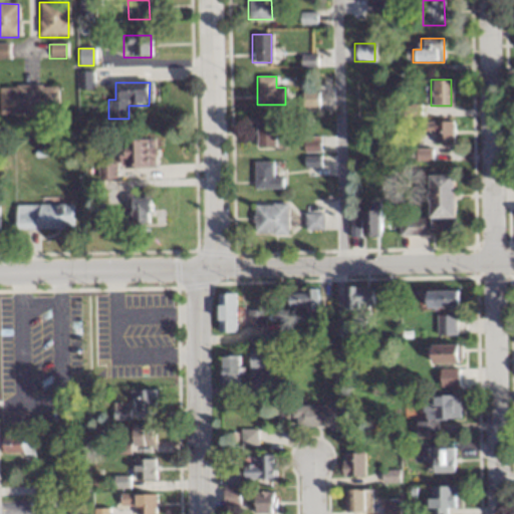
[(0,114),(57,115),(57,86),(0,86),(0,114)]
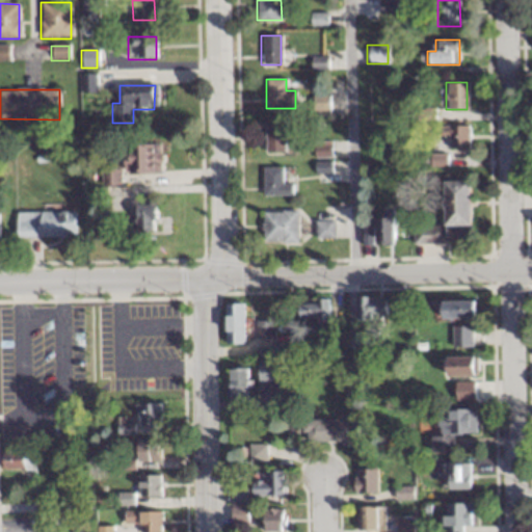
[(313,110),(326,110),(326,97),(313,97),(313,110)]
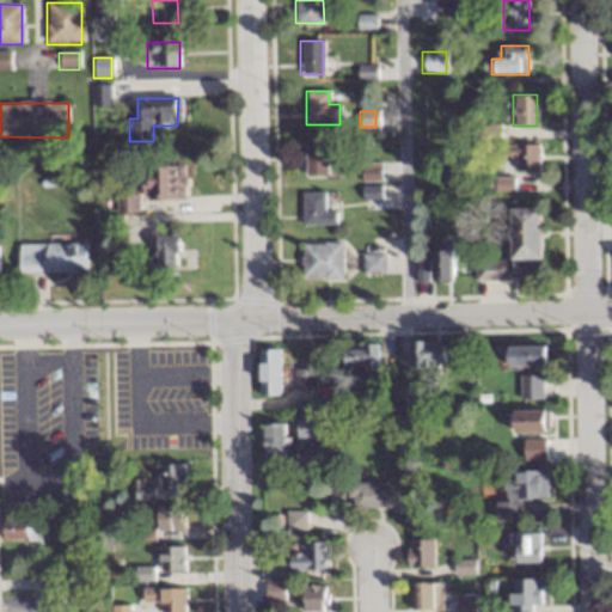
[(324,141),(303,141),(303,176),(324,176),(324,141)]
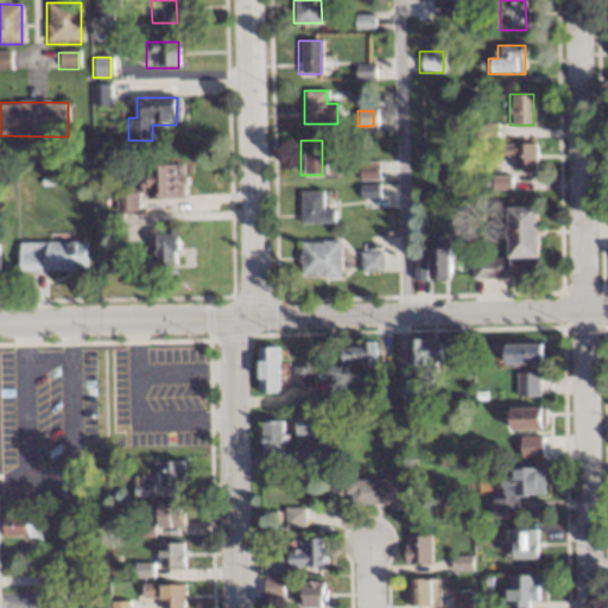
[(534,144),(498,144),(498,157),(513,157),(513,170),(534,170),(534,144)]
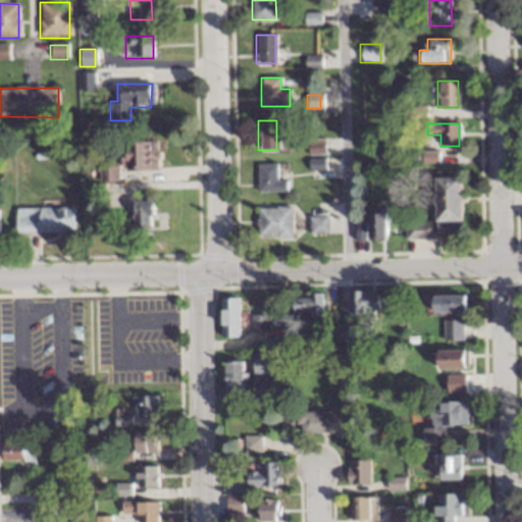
[(120,143),(120,170),(156,170),(156,143),(120,143)]
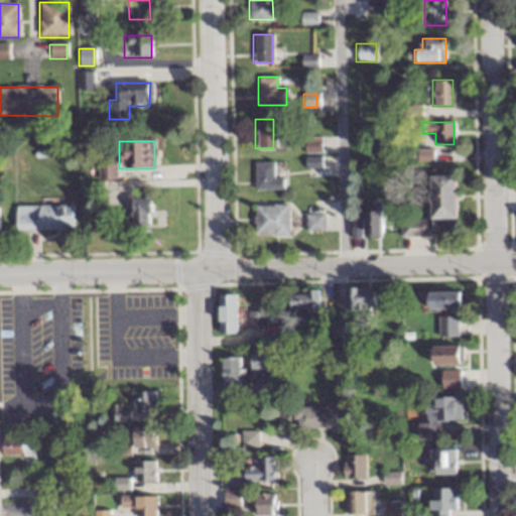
[(432,160),(432,150),(417,150),(417,160),(432,160)]
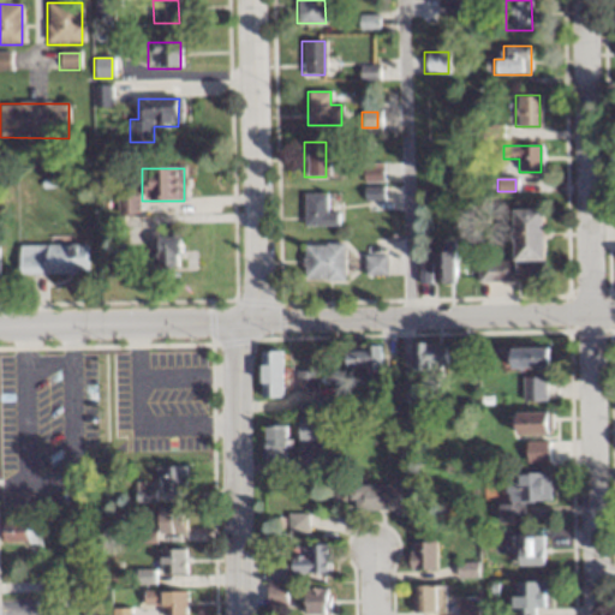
[(323,193),(302,193),(302,226),(335,226),(335,213),(323,213),(323,193)]
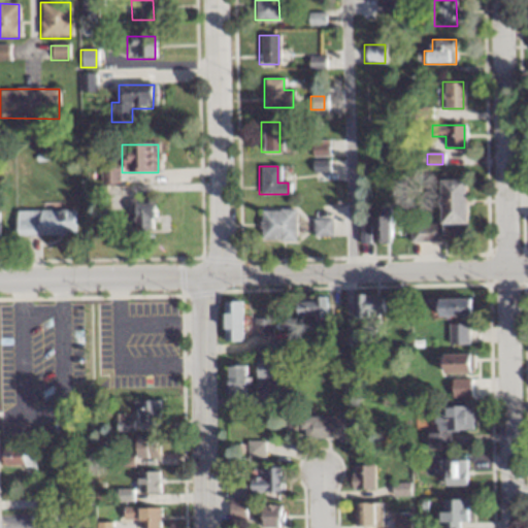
[(100,184),(116,184),(116,169),(100,169),(100,184)]
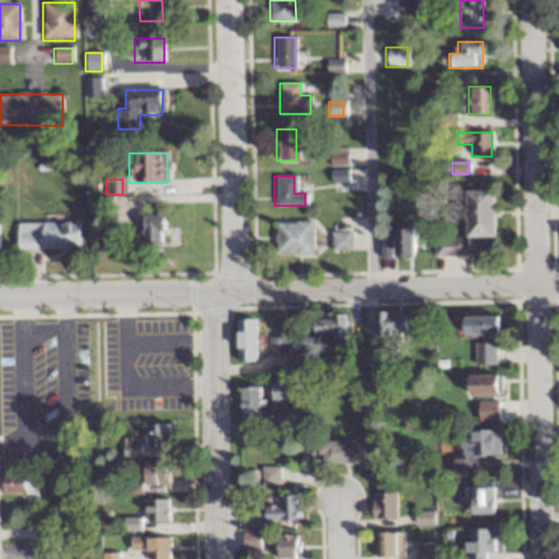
[(464,191),(464,238),(494,238),(494,191),(464,191)]
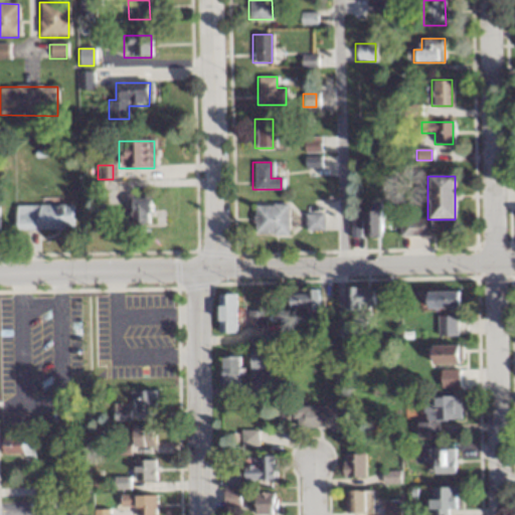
[(130,198),(130,225),(148,225),(148,198),(130,198)]
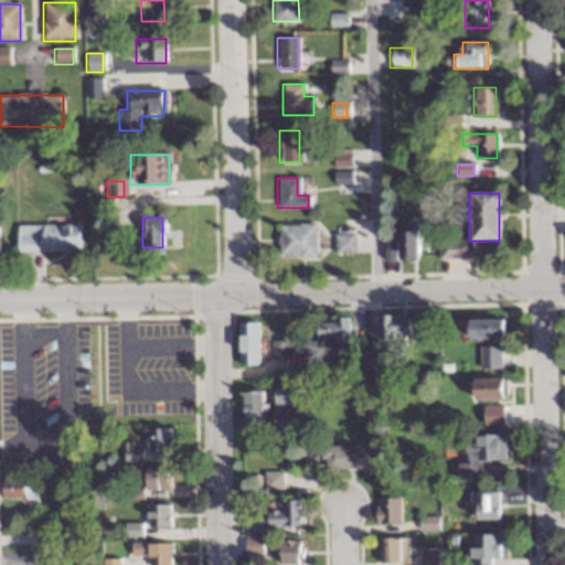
[(416,223),(404,223),(404,233),(383,233),(383,258),(416,258),(416,223)]
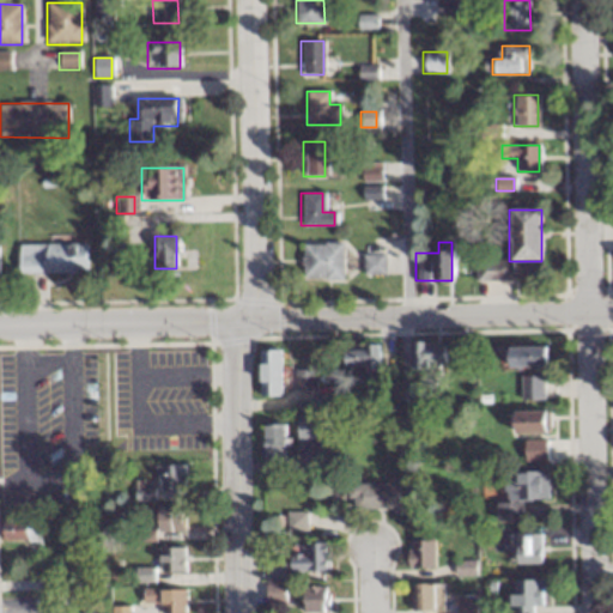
[(18,273),(85,273),(85,244),(18,244),(18,273)]
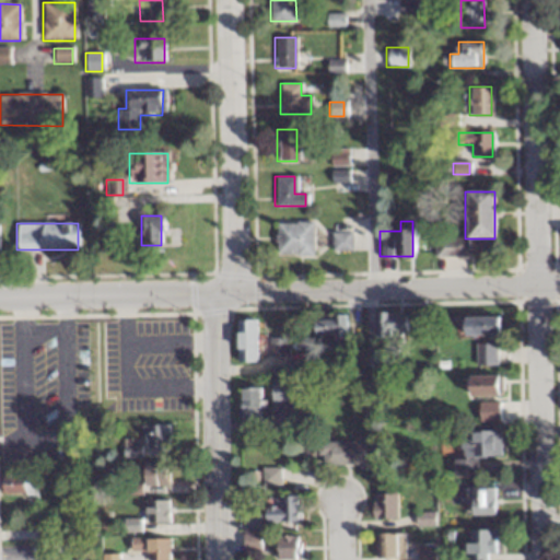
[(311,223),(275,223),(275,255),(311,255),(311,223)]
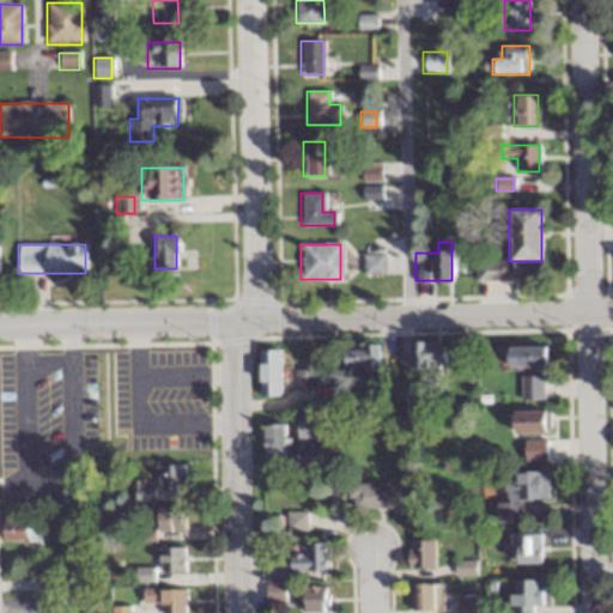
[(382,255),(360,255),(360,274),(382,274),(382,255)]
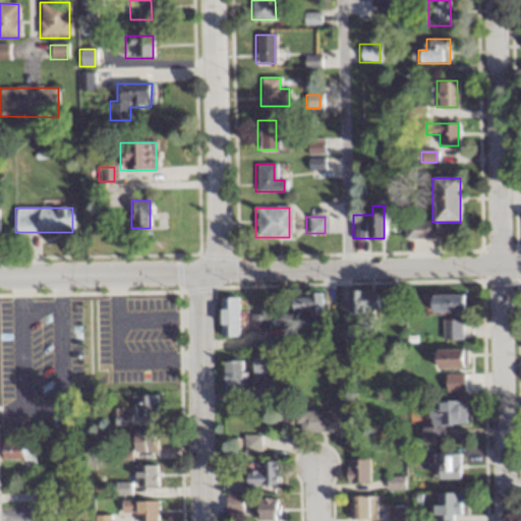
[(404,238),(431,238),(431,221),(404,221),(404,238)]
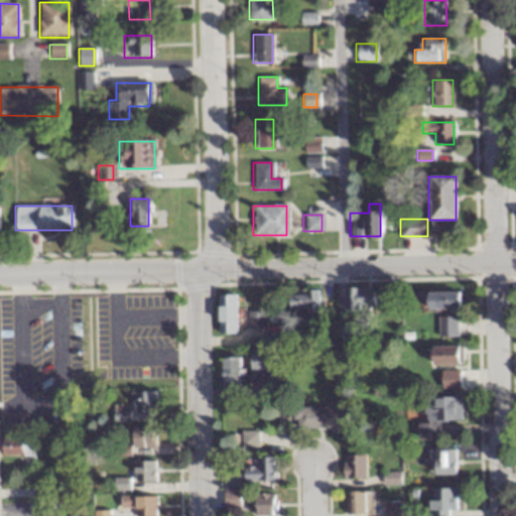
[(350,311),(375,311),(375,288),(350,288),(350,311)]
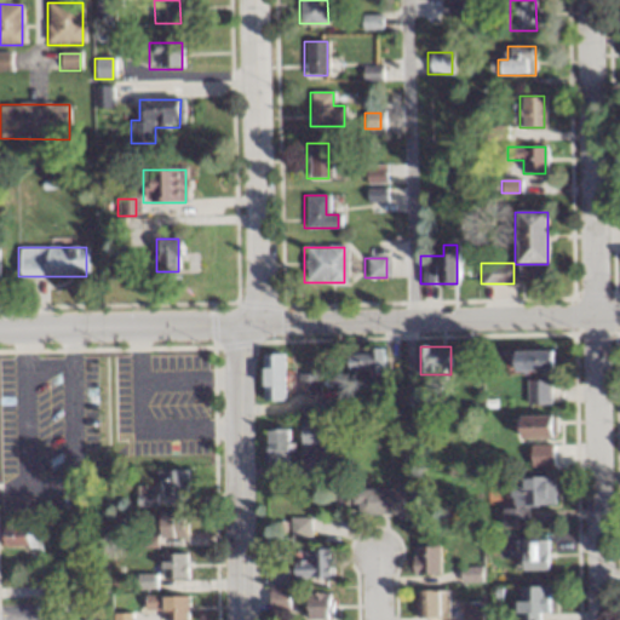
[(382,373),(382,351),(345,351),(345,373),(382,373)]
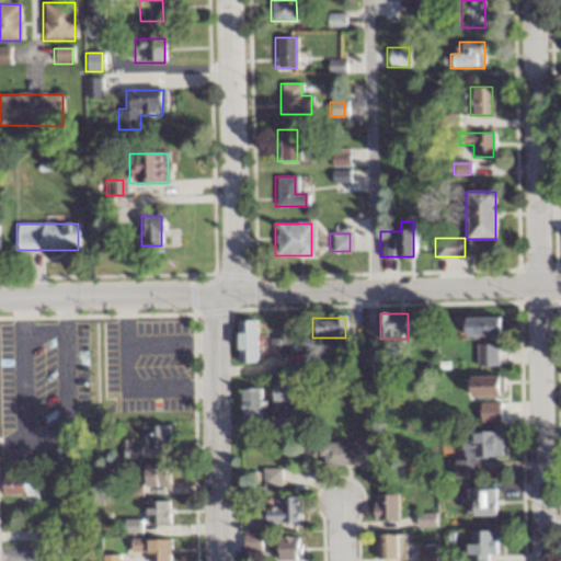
[(465,319),(465,338),(499,338),(499,319),(465,319)]
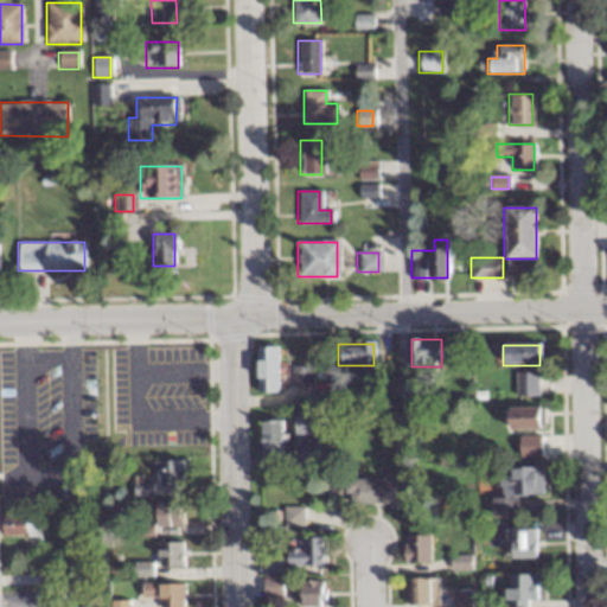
[(255,391),(274,393),(275,347),(255,346),(255,391)]
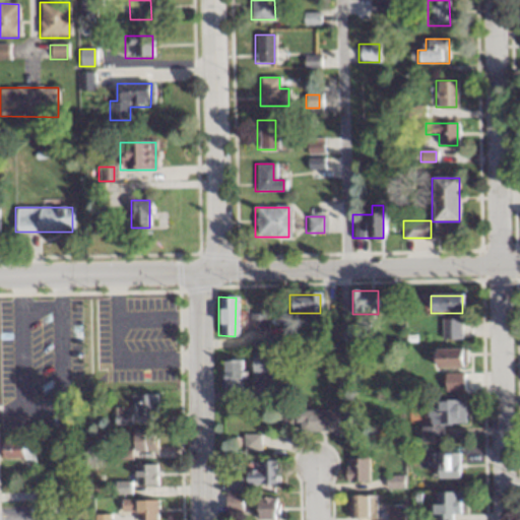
[(247,330),(266,330),(266,314),(247,314),(247,330)]
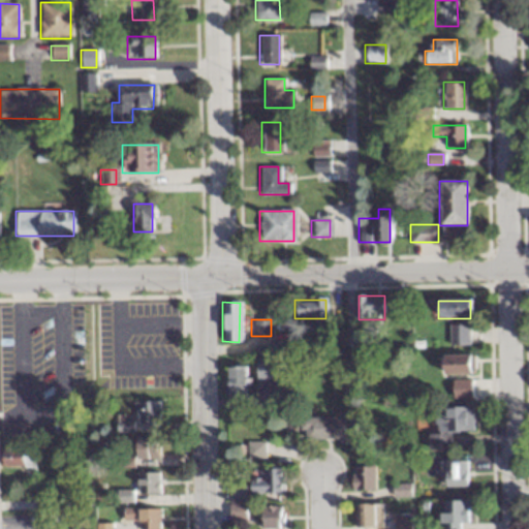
[(449,345),(468,345),(468,325),(449,325),(449,345)]
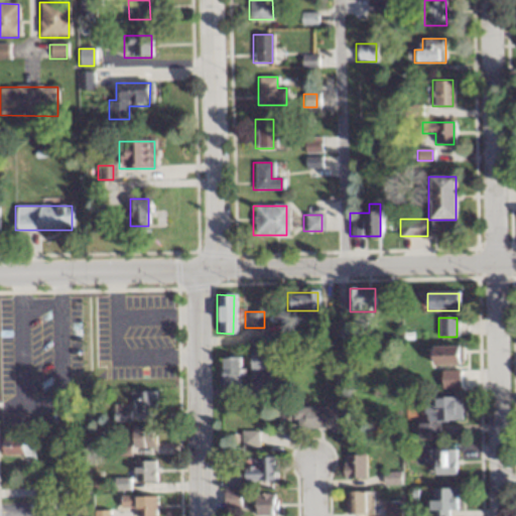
[(366,323),(348,323),(348,339),(366,339),(366,323)]
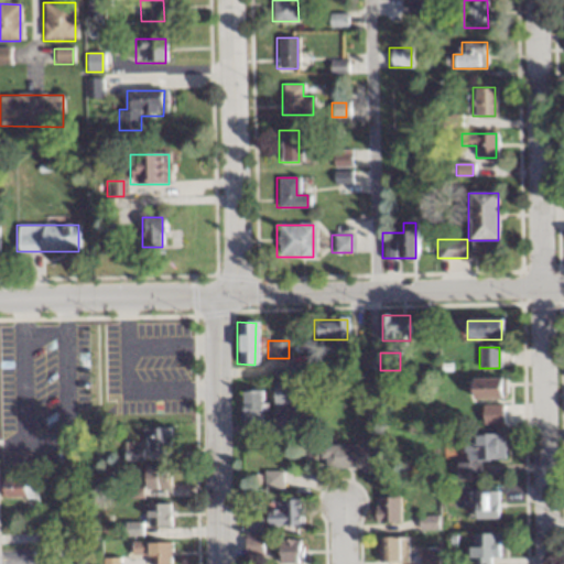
[(472,379),(472,400),(501,400),(501,379),(472,379)]
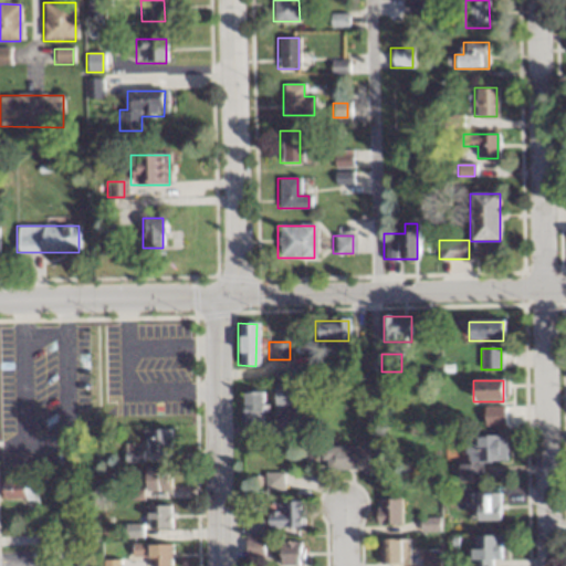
[(305,385),(272,385),(272,409),(305,409),(305,385)]
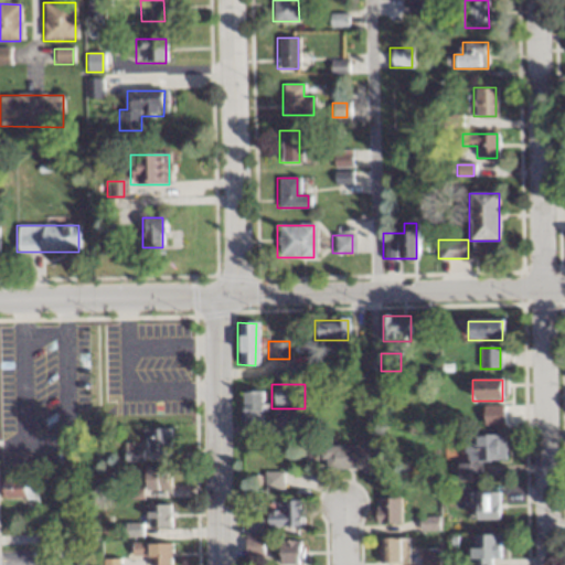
[(242,427),(262,426),(260,392),(241,392),(242,427)]
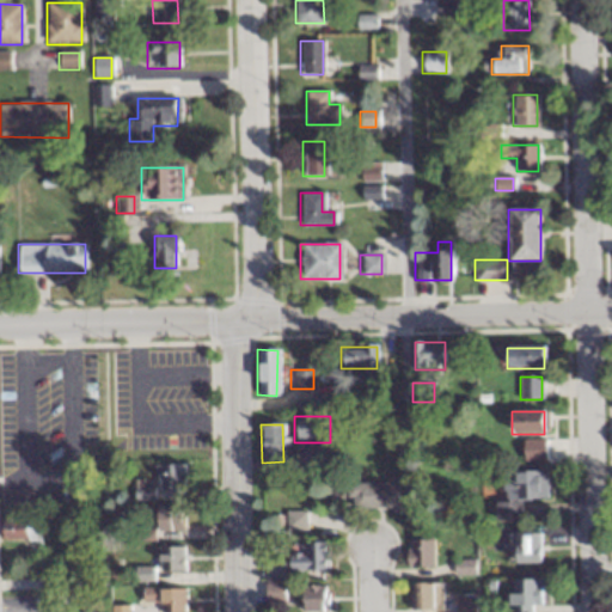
[(182,465),(154,465),(154,490),(182,490),(182,465)]
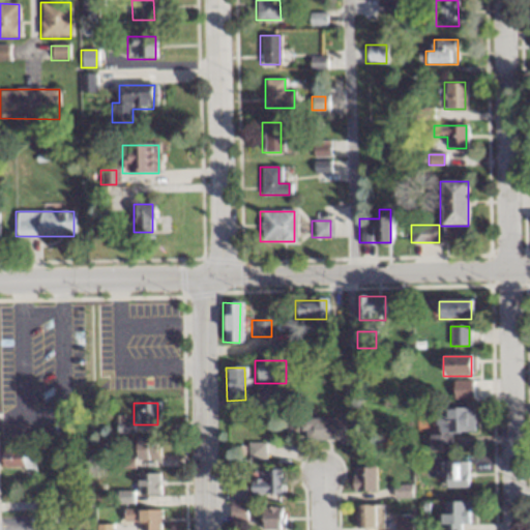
[(473,434),(473,409),(435,409),(435,435),(428,435),(428,451),(450,451),(450,434),(473,434)]
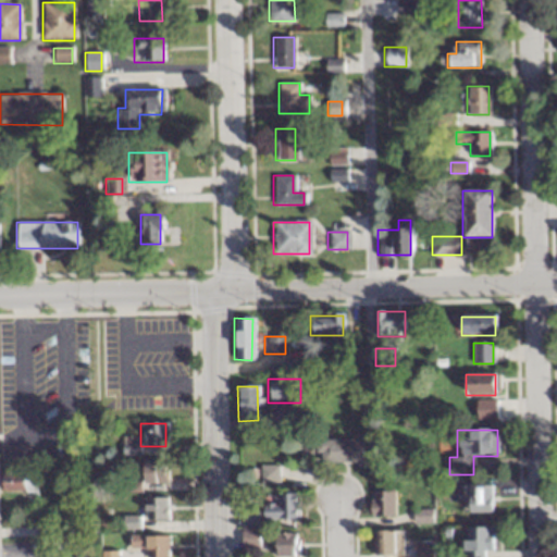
[(316,440),(316,465),(369,465),(369,440),(316,440)]
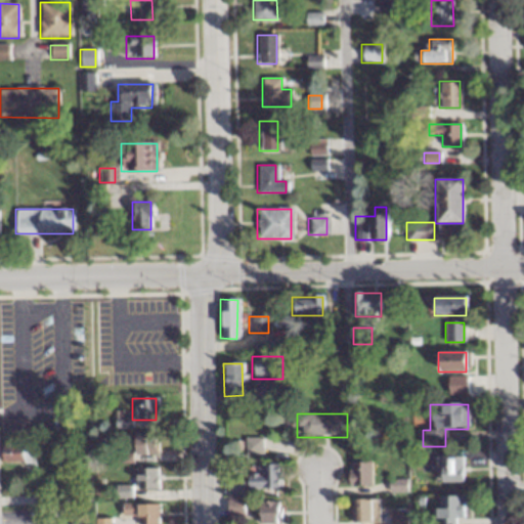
[(155,433),(134,433),(134,454),(155,454),(155,433)]
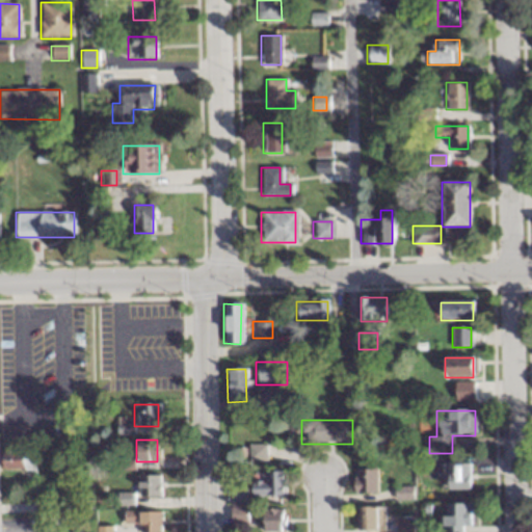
[(265,445),(248,445),(248,460),(265,460),(265,445)]
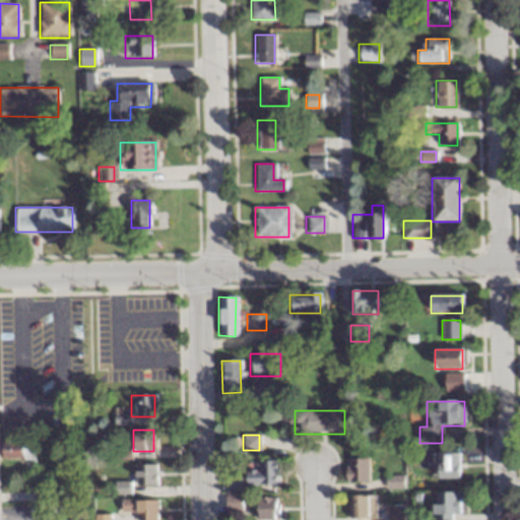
[(33,444),(0,444),(0,459),(22,459),(22,468),(33,468),(33,444)]
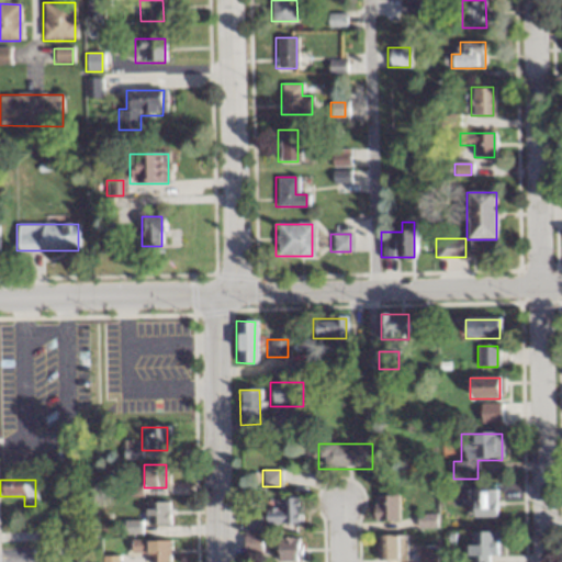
[(496,492),(471,492),(471,518),(496,518),(496,492)]
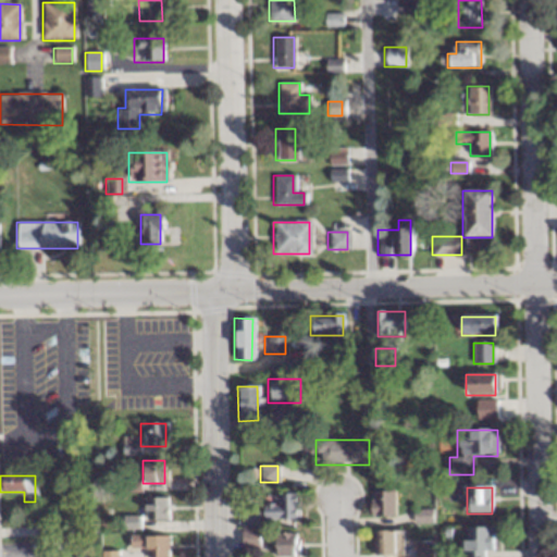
[(393,517),(393,491),(369,491),(369,517),(393,517)]
